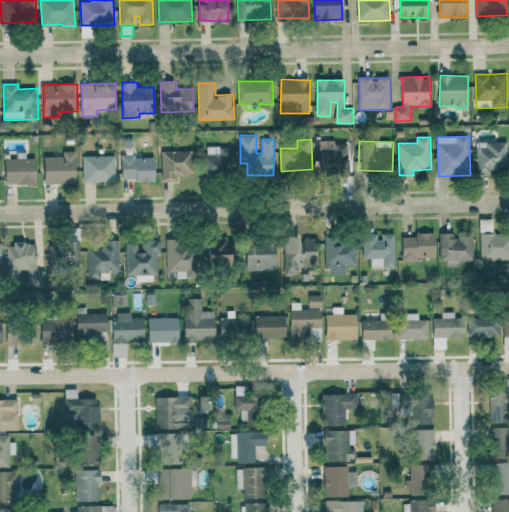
[(508,141),(477,142),(478,173),(508,172),(508,141)]
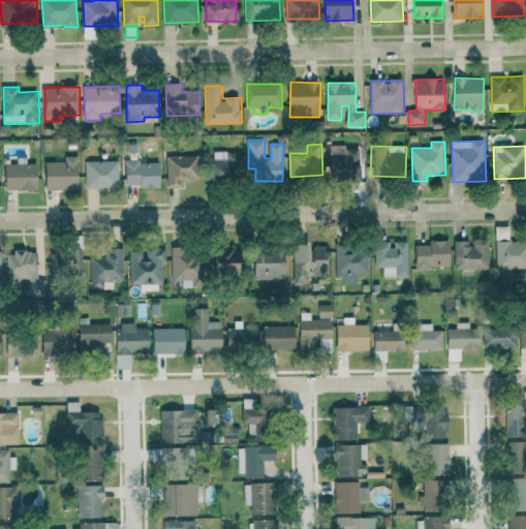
[(346,153),(331,154),(331,180),(361,180),(360,148),(346,148),(346,153)]
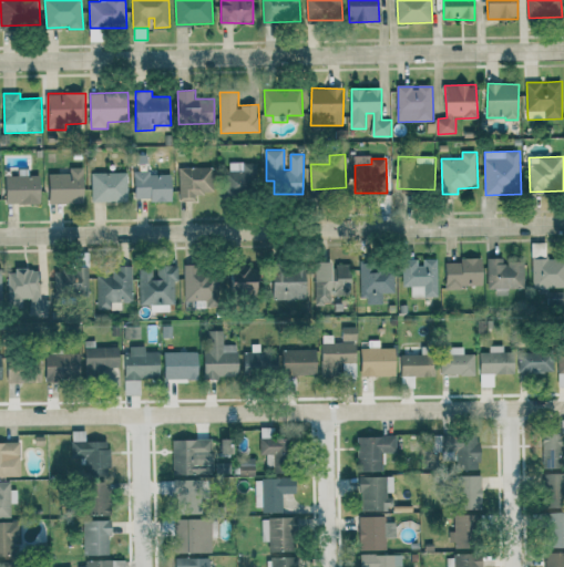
[(228,193),(257,192),(257,162),(227,163),(228,193)]
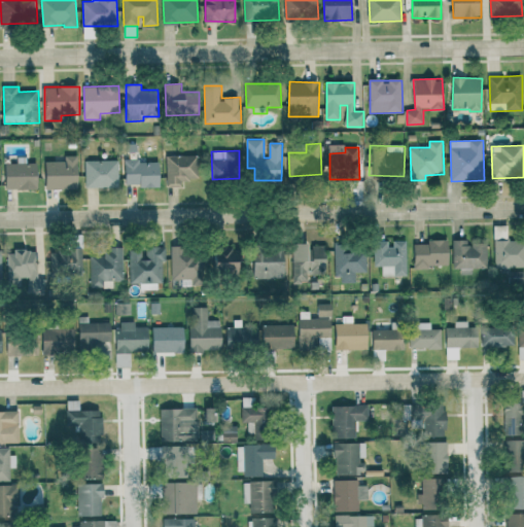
[(78,188),(78,155),(66,155),(66,161),(45,161),(46,189),(78,188)]
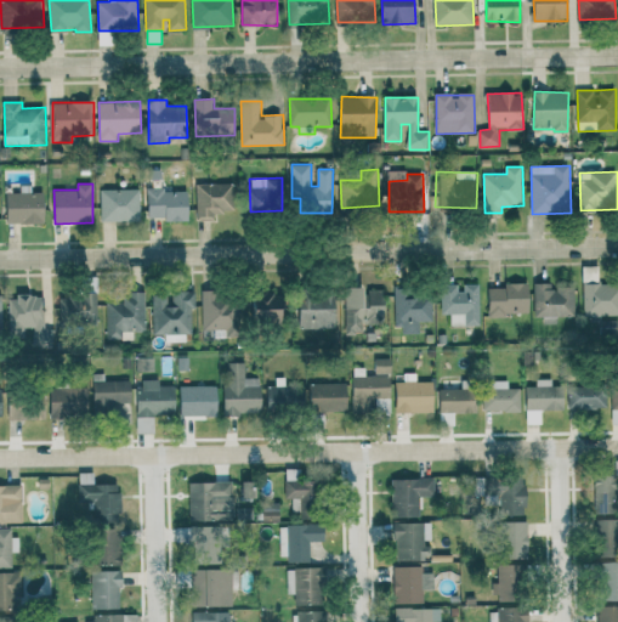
[(198,184),(198,220),(219,220),(219,211),(234,211),(233,184),(198,184)]
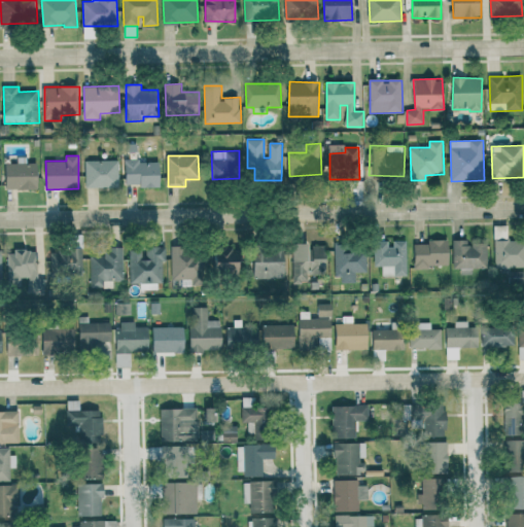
[(6,189),(38,188),(37,163),(28,163),(28,156),(19,157),(19,163),(5,164),(6,189)]
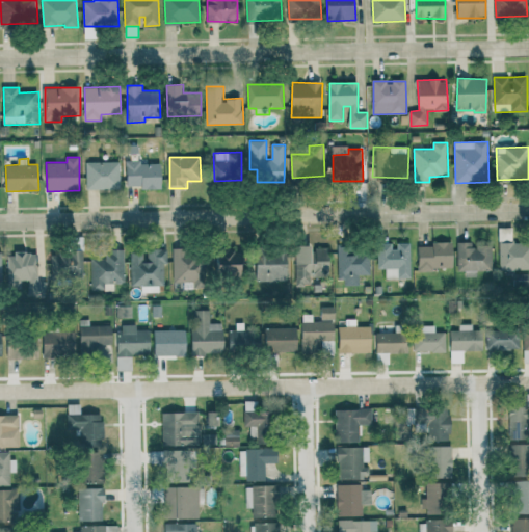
[(121,162),(86,162),(87,189),(121,188),(121,162)]
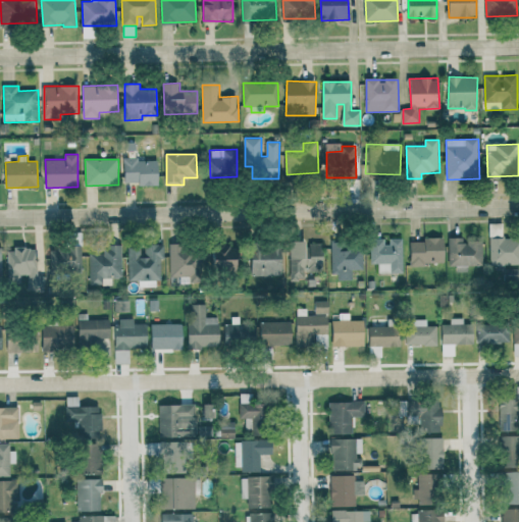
[(124,159),(124,185),(158,184),(158,159),(124,159)]
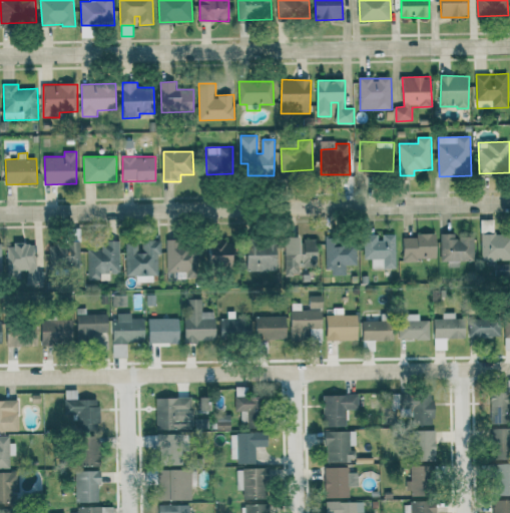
[(397,269),(396,233),(381,234),(365,234),(365,260),(373,260),(373,269),(397,269)]
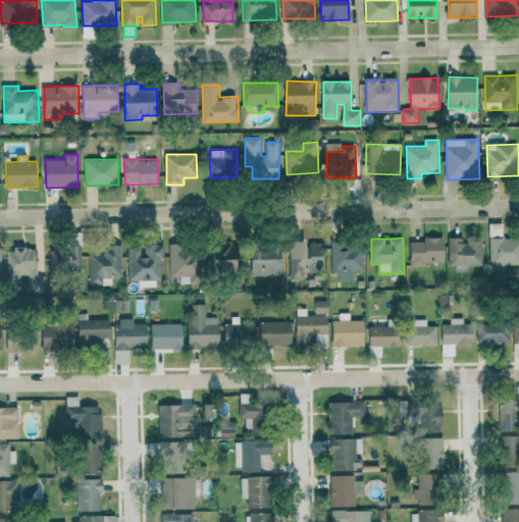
[(450,266),(457,265),(458,272),(469,272),(469,266),(483,266),(482,241),(464,242),(464,238),(449,238),(450,266)]
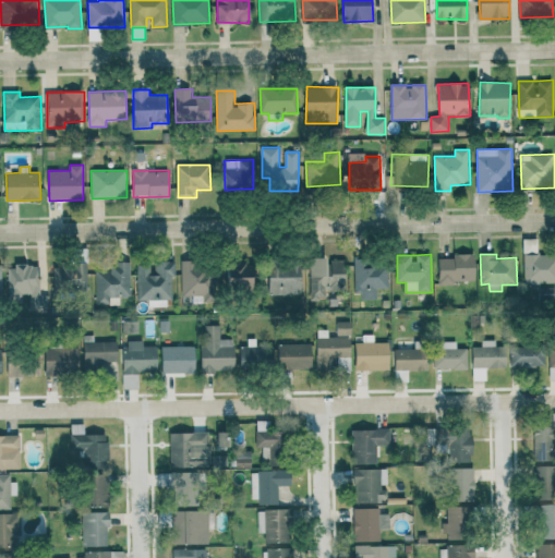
[(554,254),(525,255),(525,283),(554,282),(554,254)]
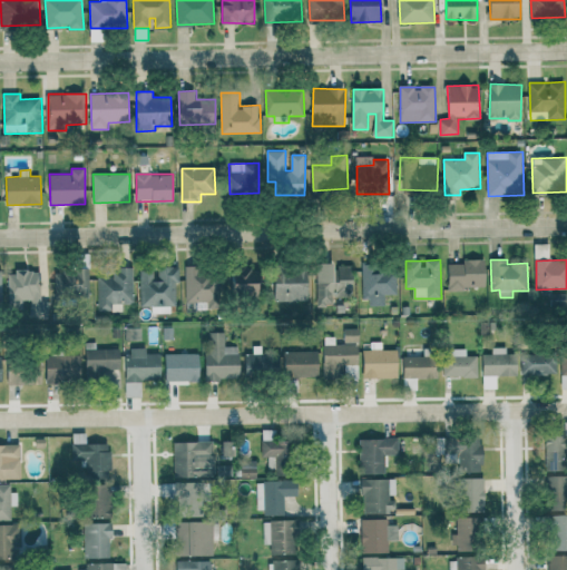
[(448,262),(449,290),(486,290),(485,261),(448,262)]
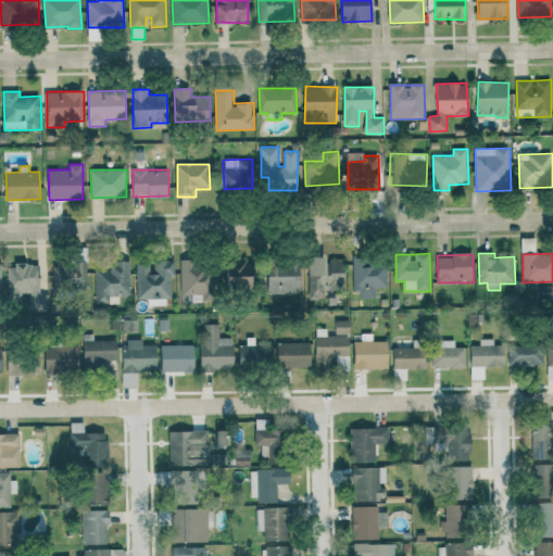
[(387,265),(374,265),(373,255),(355,255),(355,299),(376,298),(376,287),(388,287),(387,265)]
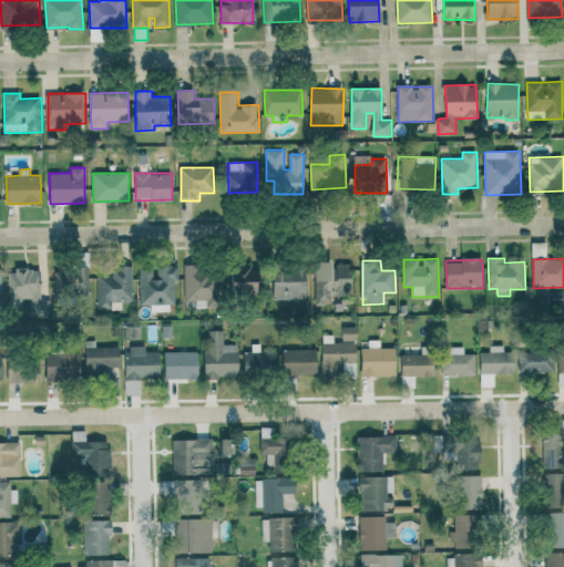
[(317,305),(332,305),(332,295),(351,294),(350,264),(334,265),(334,261),(316,263),(317,305)]
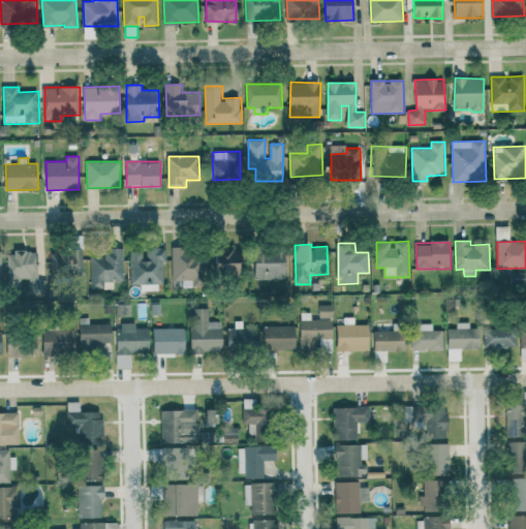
[(130,250),(131,284),(165,283),(164,247),(147,248),(148,259),(143,259),(143,250),(130,250)]
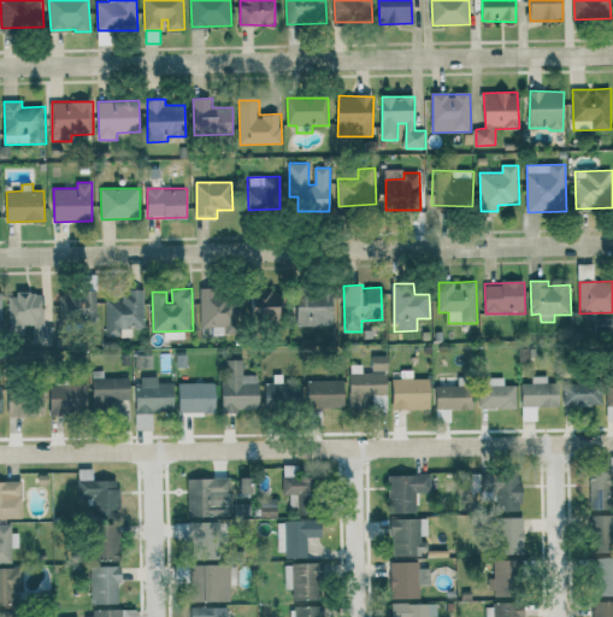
[(252,324),(281,323),(280,288),(251,289),(252,324)]
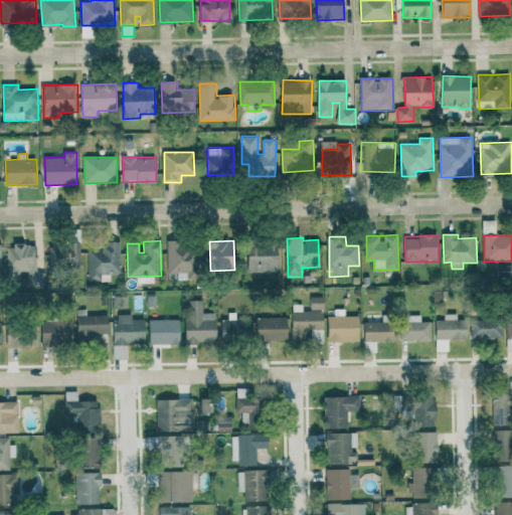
[(121,241),(103,241),(104,249),(90,250),(90,282),(112,282),(112,274),(122,274),(121,241)]
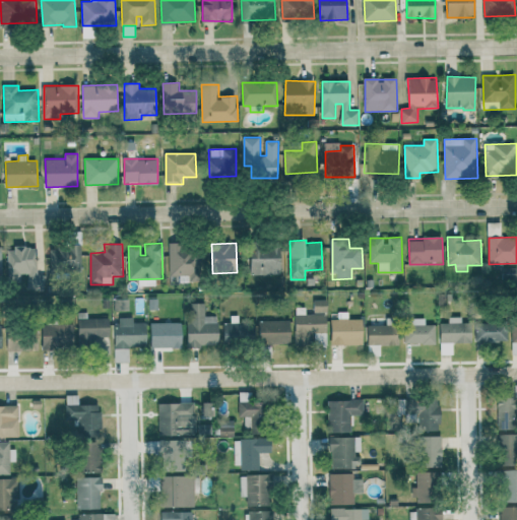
[(279,245),(251,246),(251,275),(280,274),(279,245)]
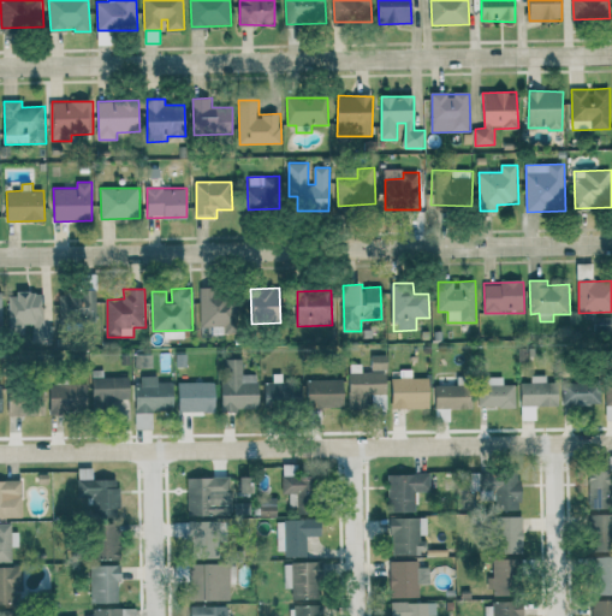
[(59,292),(60,321),(97,320),(96,291),(59,292)]
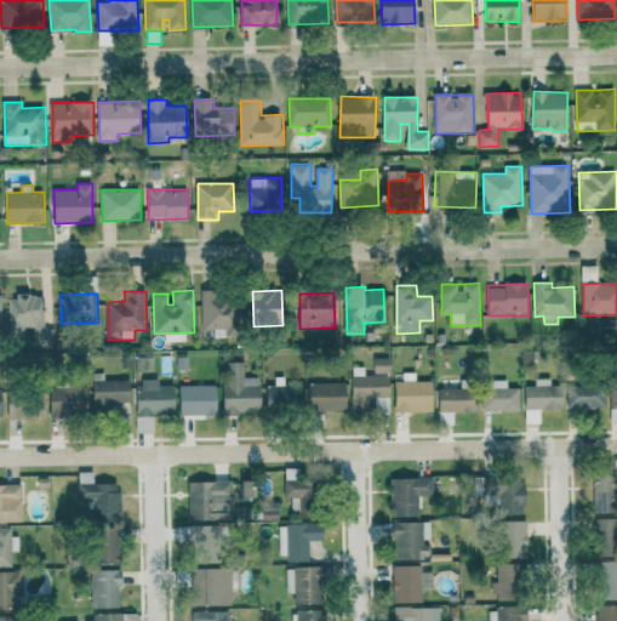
[(204,329),(216,329),(216,336),(238,336),(238,294),(203,294),(204,329)]
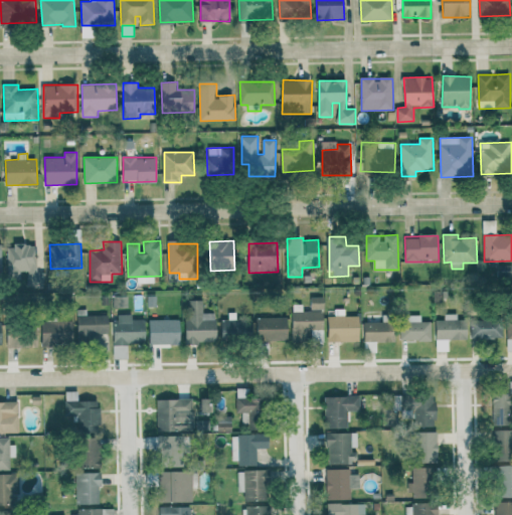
[(8,244),(8,279),(21,279),(21,272),(29,272),(29,287),(39,287),(39,244),(8,244)]
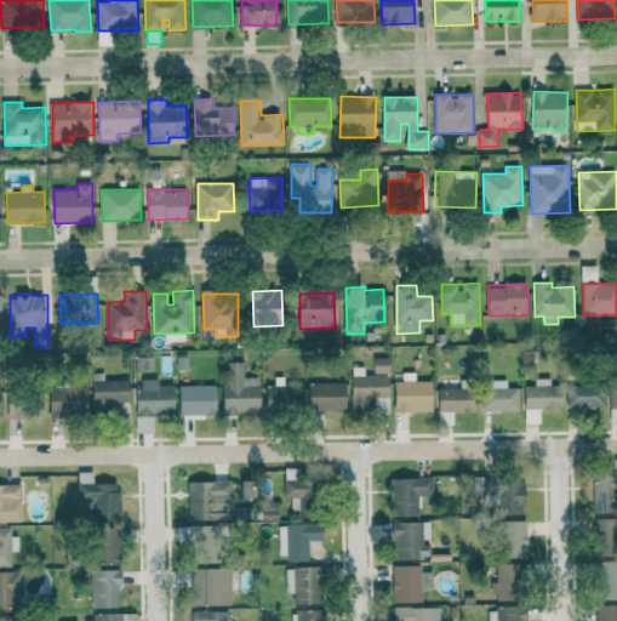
[(392,372),(390,358),(376,358),(376,372),(392,372)]
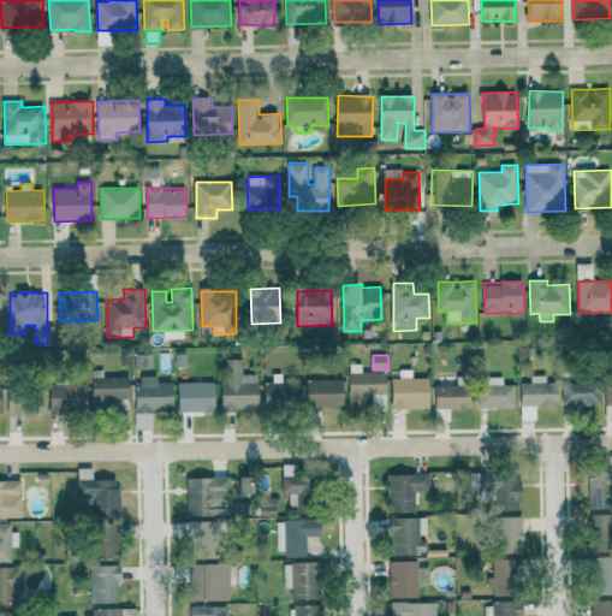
[(244,360),(224,359),(223,412),(259,412),(259,374),(244,374),(244,360)]
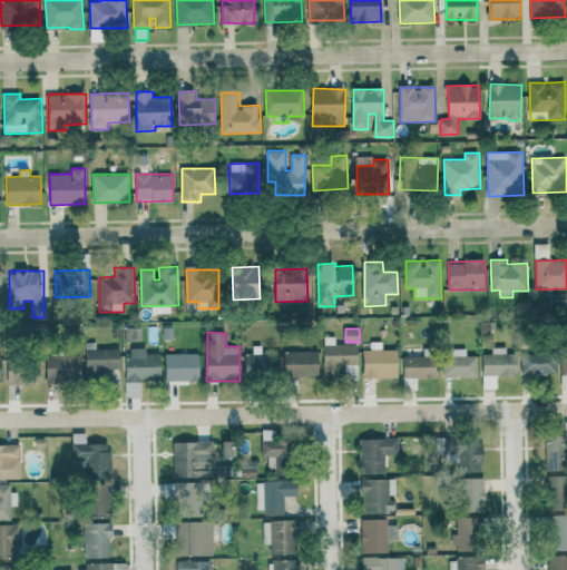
[(336,344),(336,337),(324,337),(325,375),(344,375),(344,377),(359,376),(358,344),(336,344)]
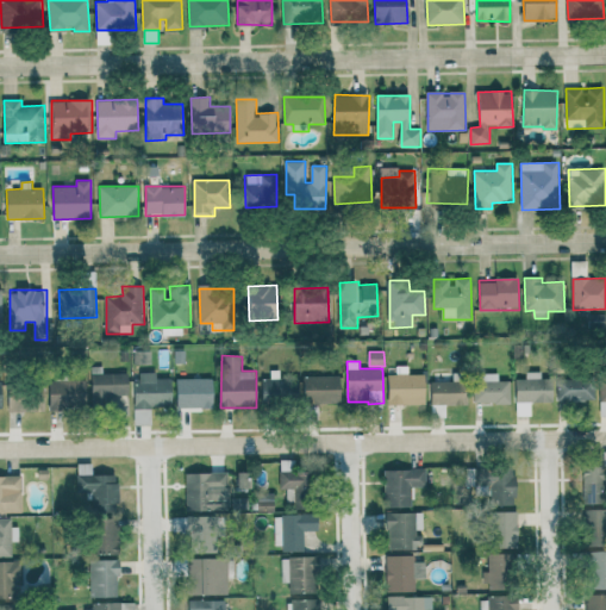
[(105,374),(105,366),(93,367),(93,402),(110,400),(110,394),(129,394),(129,373),(105,374)]
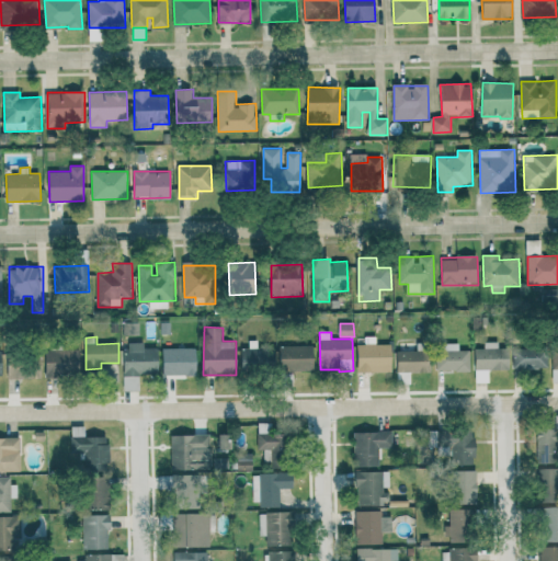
[(359,373),(393,371),(391,344),(377,344),(376,336),(365,336),(366,344),(357,345),(359,373)]
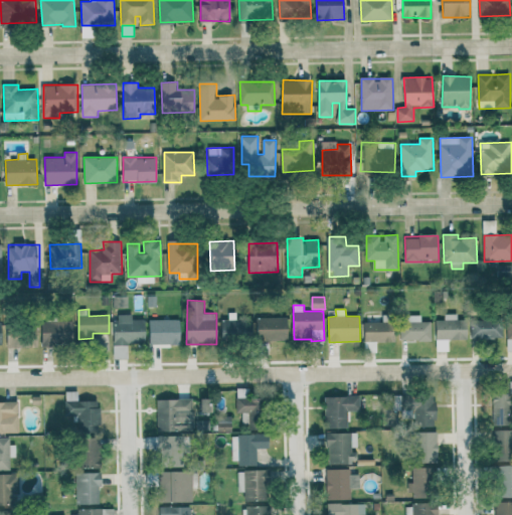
[(437,351),(450,351),(449,340),(467,339),(467,320),(458,320),(458,313),(445,314),(445,320),(437,320),(437,351)]
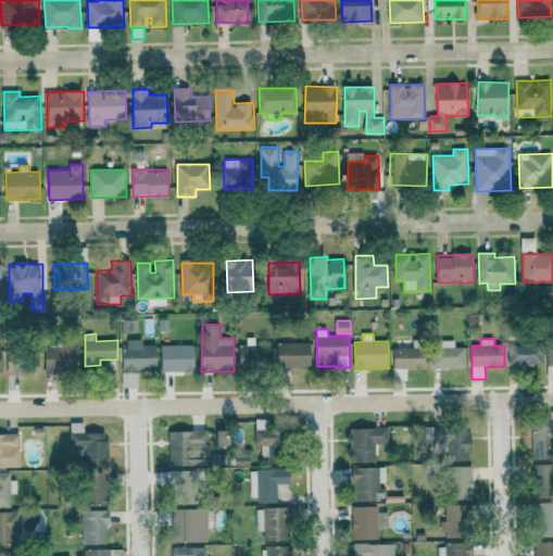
[(125,387),(139,387),(139,371),(158,371),(156,344),(143,344),(143,339),(124,340),(125,387)]
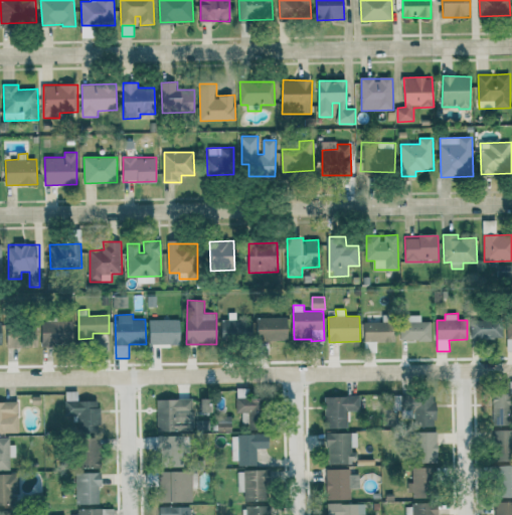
[(422,315),(401,315),(401,341),(432,340),(432,321),(422,322),(422,315)]
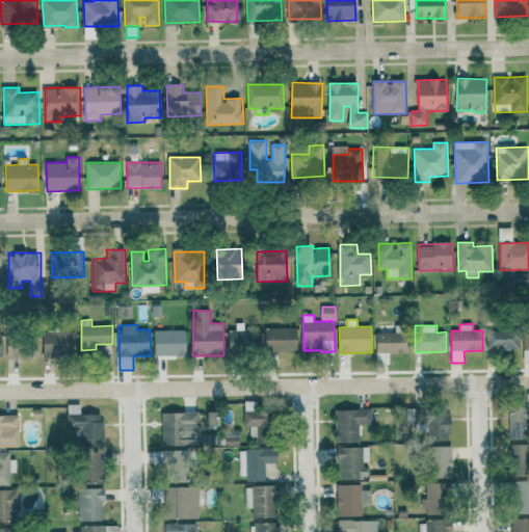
[(298,352),(297,327),(265,328),(266,353),(298,352)]
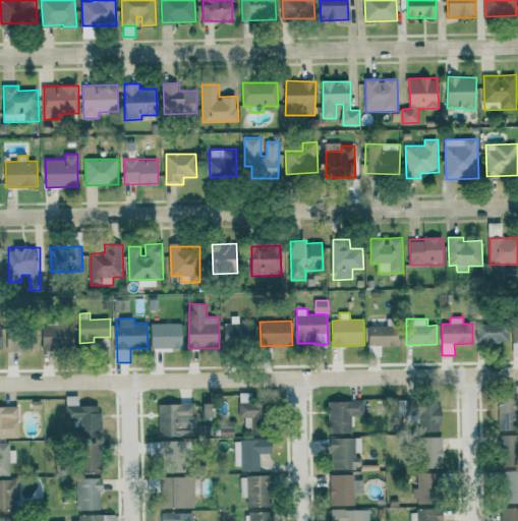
[(509,340),(509,322),(477,323),(477,342),(509,340)]
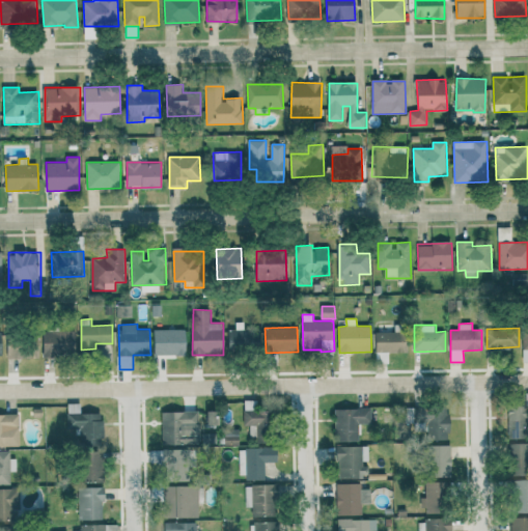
[(186,329),(155,330),(155,355),(186,355),(186,329)]
